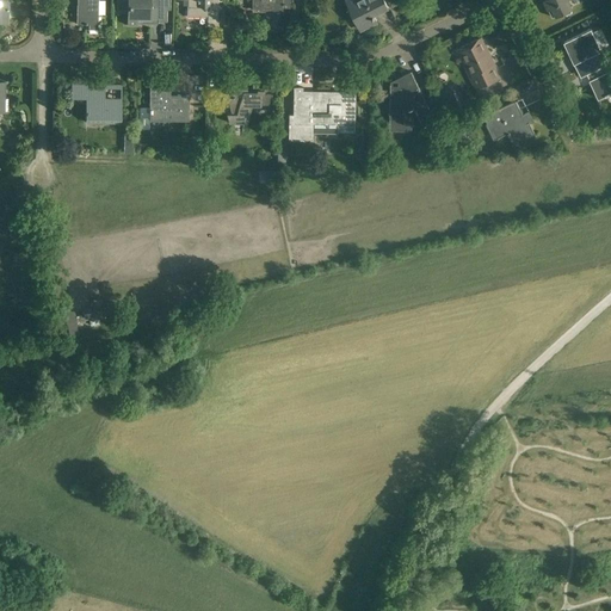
[(90,29),(98,29),(98,0),(80,0),(81,4),(76,4),(76,24),(90,24),(90,29)]
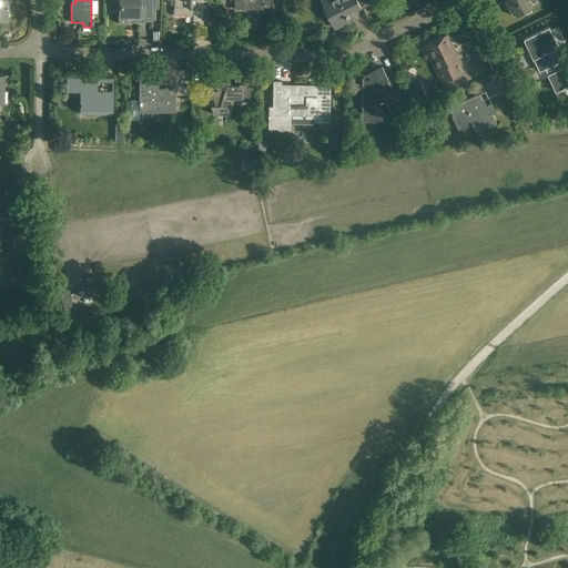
[(119,0),(119,23),(128,23),(128,18),(140,18),(140,12),(146,12),(146,21),(148,21),(148,20),(148,10),(146,0),(119,0)]
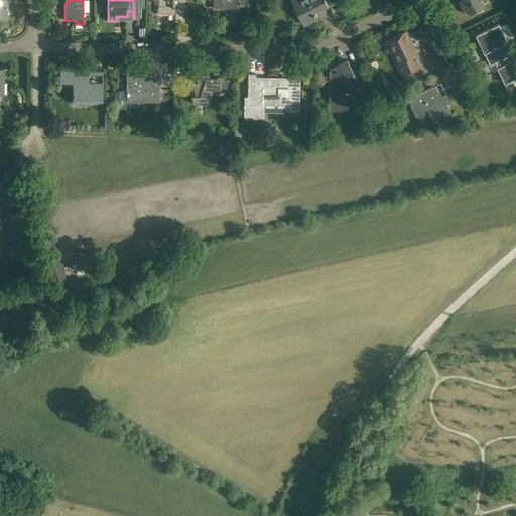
[(133,0),(134,9),(134,18),(141,18),(141,8),(144,8),(144,0),(133,0)]
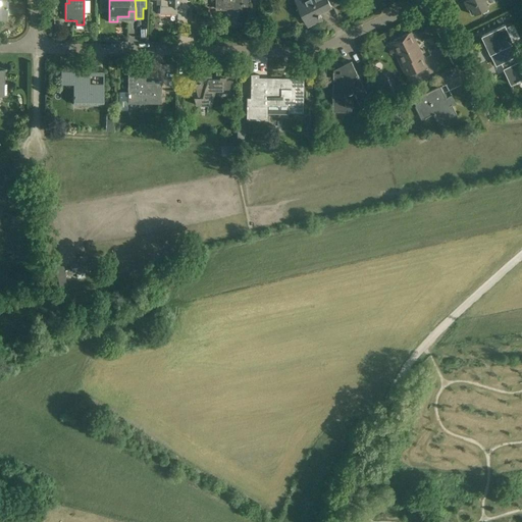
[(156,0),(157,4),(160,4),(160,14),(177,14),(177,21),(175,21),(175,22),(187,22),(187,12),(187,0),(156,0)]
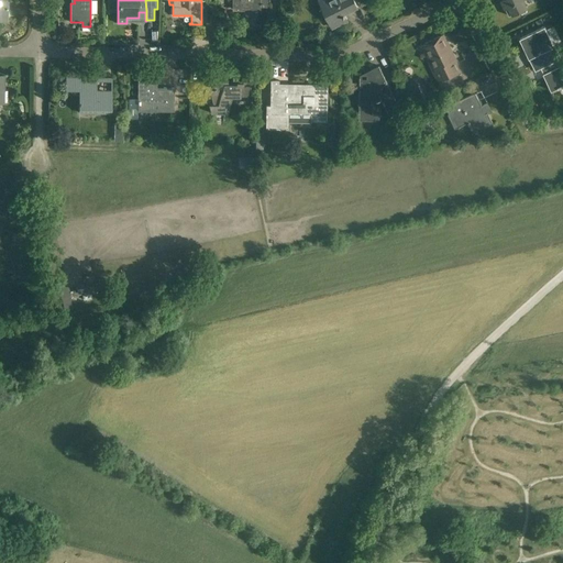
[(233,0),(233,10),(241,10),(241,8),(260,9),(260,14),(261,14),(261,7),(267,7),(267,0),(233,0)]
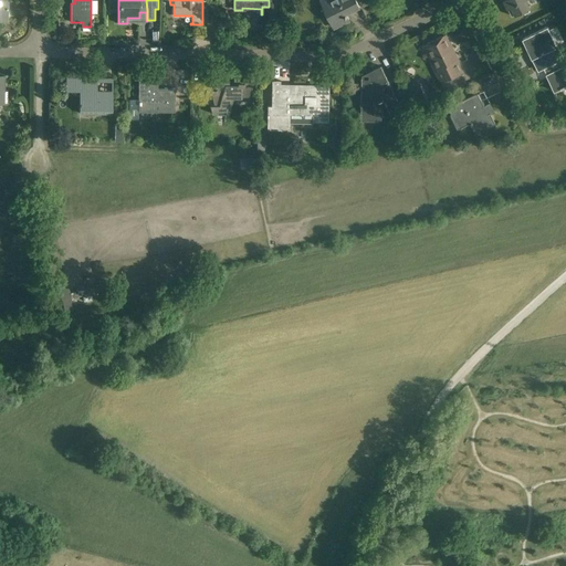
[(329,18),(334,28),(349,20),(346,14),(360,8),(356,0),(332,0),(323,4),(326,11),(324,12),(327,19),(329,18)]
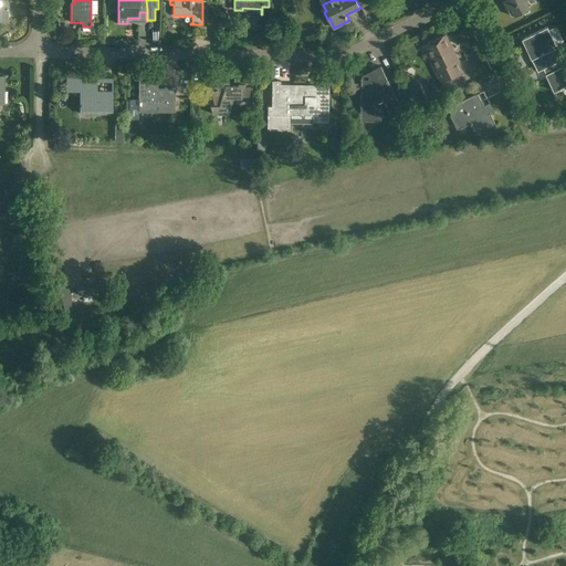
[(505,0),(504,1),(512,16),(530,7),(526,0),(505,0)]
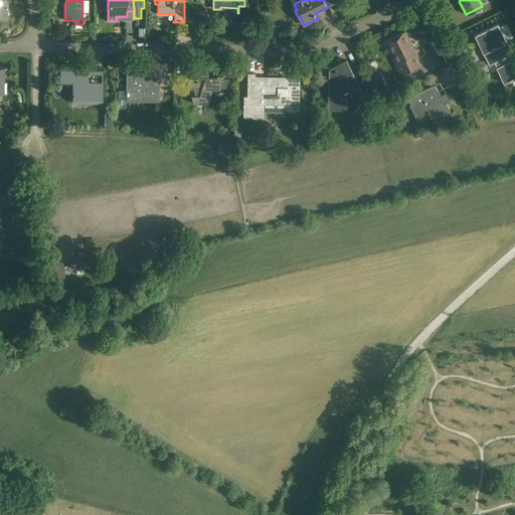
[(512,53),(498,24),(476,35),(490,64),(496,61),(499,67),(497,67),(505,83),(510,80),(511,80),(514,77),(514,64),(510,54),(512,53)]
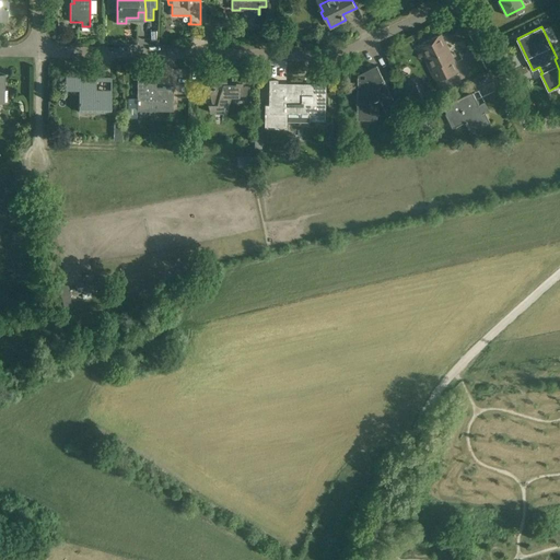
[(452,58),(440,35),(422,44),(430,58),(427,60),(436,81),(456,71),(451,59),(452,58)]
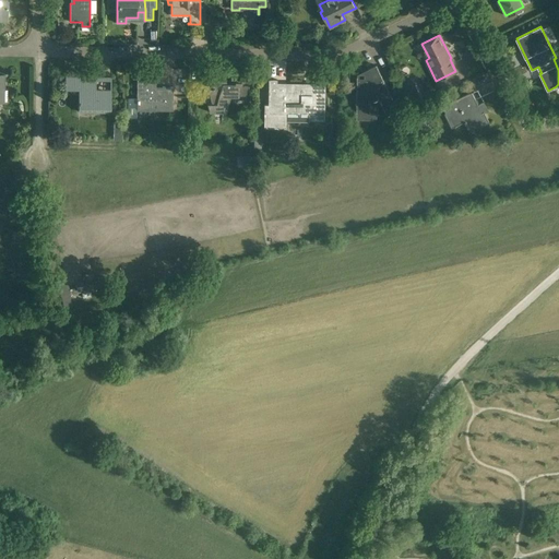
[(394,100),(377,66),(357,74),(357,117),(369,117),(369,103),(379,98),(387,115),(397,109),(404,107),(400,98),(394,100)]
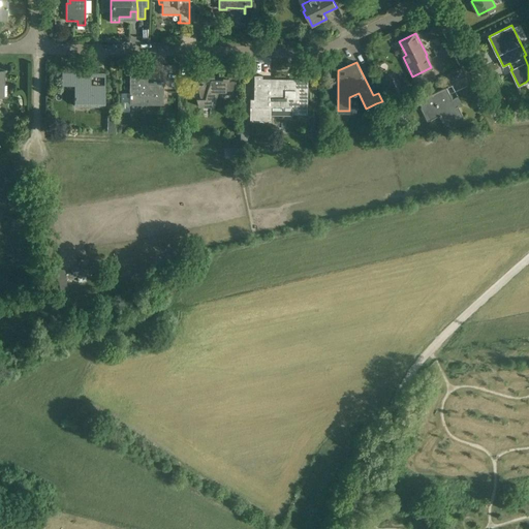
[(63,72),(62,72),(62,84),(73,84),(73,105),(104,106),(105,90),(91,90),(91,73),(63,73),(63,72)]
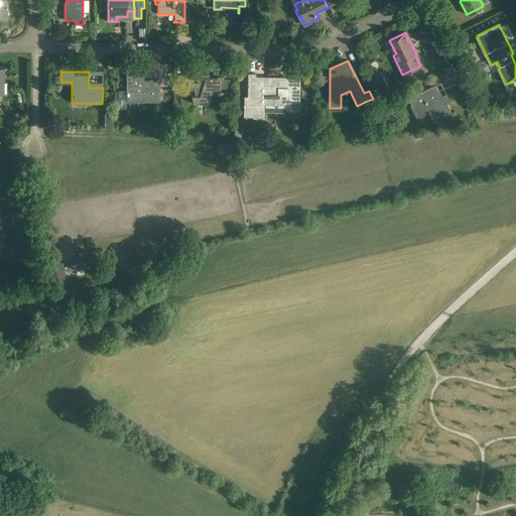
[(144,72),(127,72),(126,102),(159,102),(159,81),(150,81),(150,83),(144,82),(144,72)]
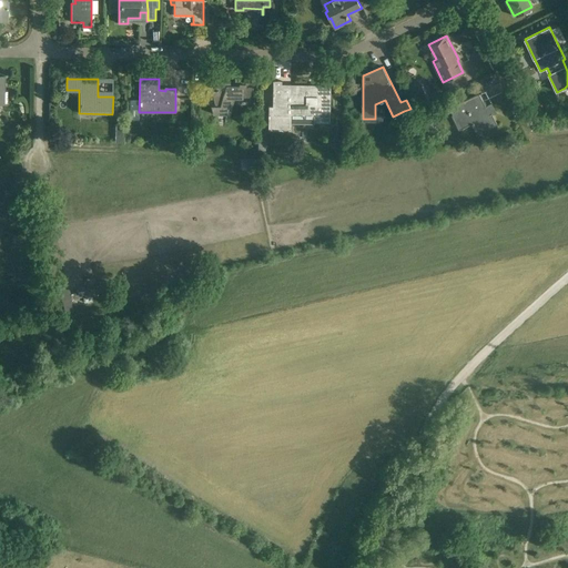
[(227,80),(210,80),(206,93),(214,93),(216,107),(211,107),(213,114),(227,114),(232,99),(243,98),(250,98),(252,88),(245,88),(246,85),(229,85),(227,80)]
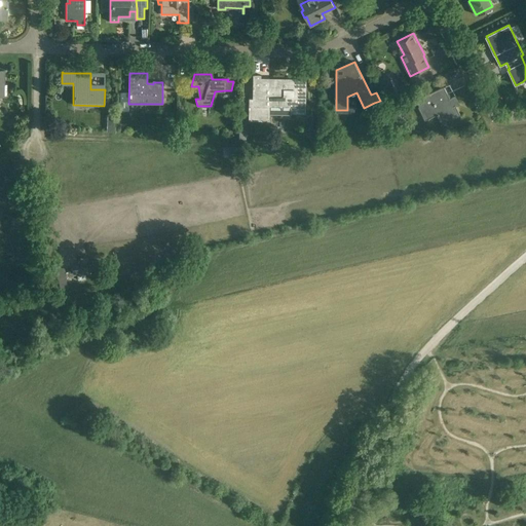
[(388,74),(378,79),(388,99),(398,94),(388,74)]
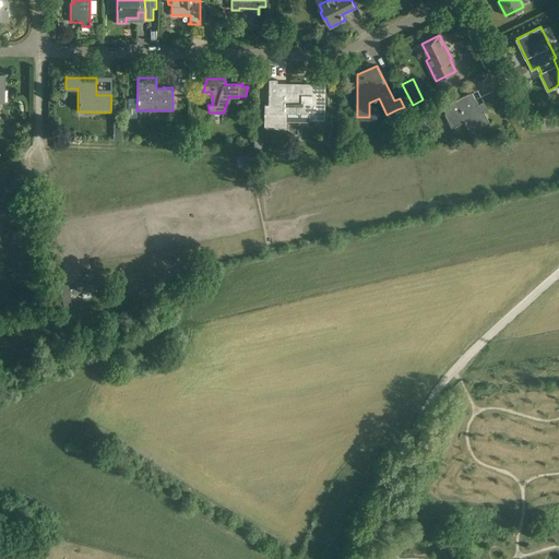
[(264,114),(264,128),(286,129),(286,115),(308,115),(308,121),(324,121),(325,95),(325,84),(311,83),(311,88),(301,87),(301,85),(286,85),(286,83),(277,83),(277,80),(269,80),(269,91),(268,104),(264,104),(264,114)]
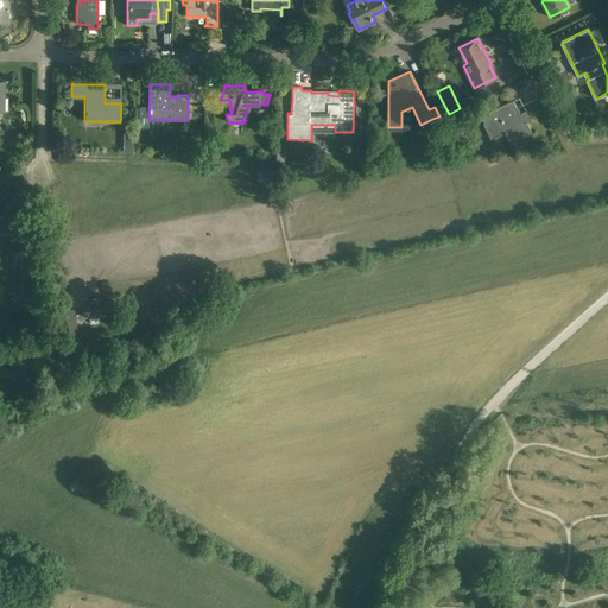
[(515,99),(481,115),(493,138),(505,132),(510,143),(532,132),(527,121),(525,122),(513,100),(515,99)]
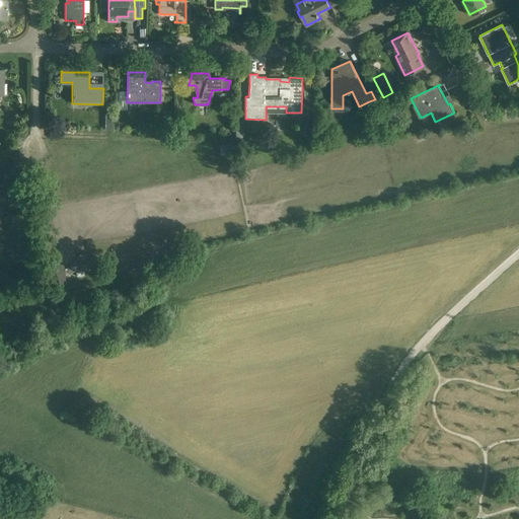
[(233,153),(232,145),(220,146),(220,155),(233,153)]
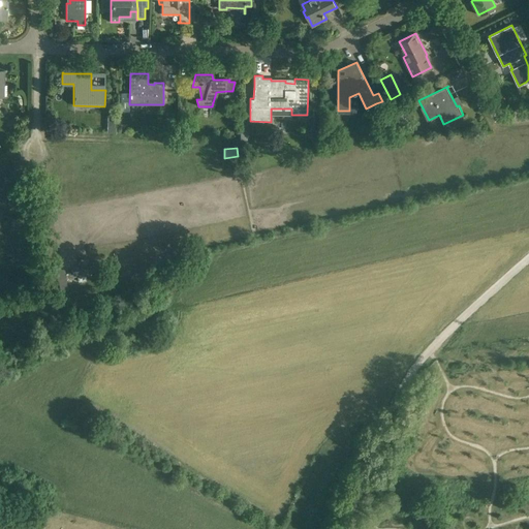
[(75,271),(79,281),(98,276),(95,266),(75,271)]
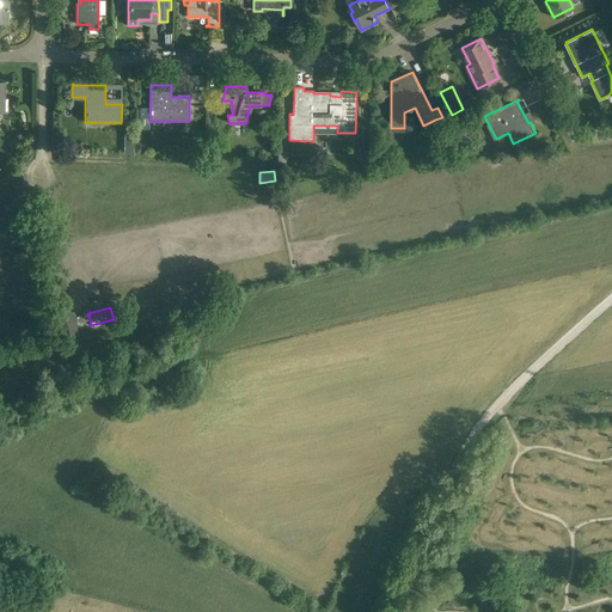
[(63,310),(69,336),(79,334),(72,308),(63,310)]
